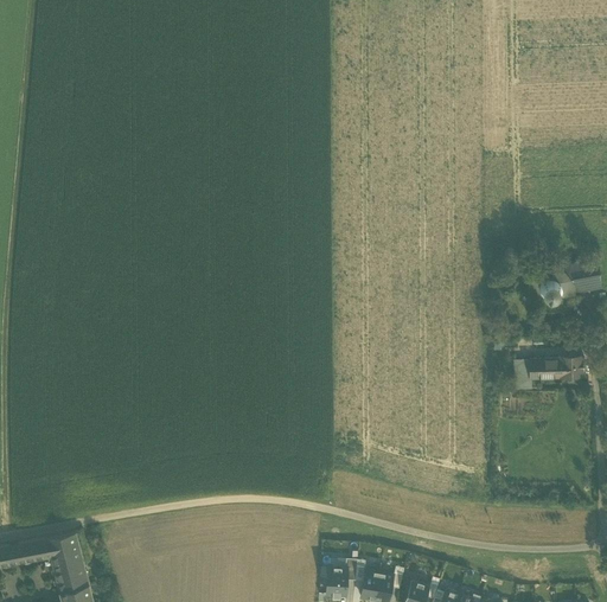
[(574,287),(575,296),(587,294),(586,289),(601,286),(596,264),(579,268),(574,264),(564,273),(568,277),(573,282),(574,287)]
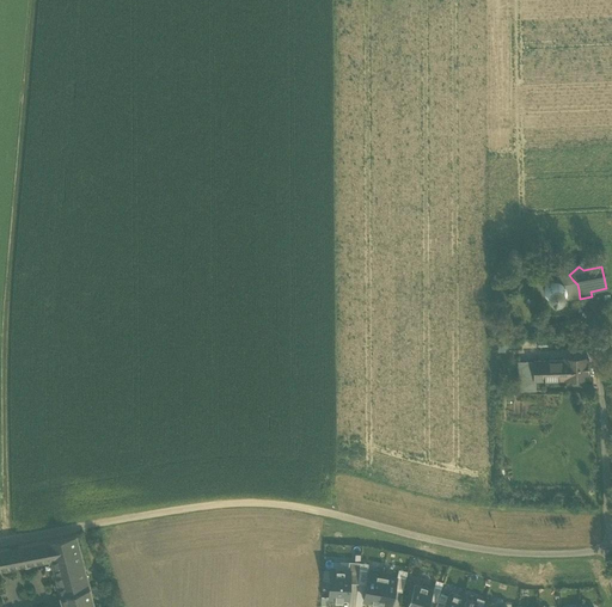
[(577,305),(580,299),(579,289),(577,284),(573,280),(569,275),(561,273),(554,271),(546,274),(539,277),(534,283),(532,289),(531,296),(532,304),(536,311),(542,316),(548,319),(555,320),(562,319),(569,316),(574,311),(577,305)]
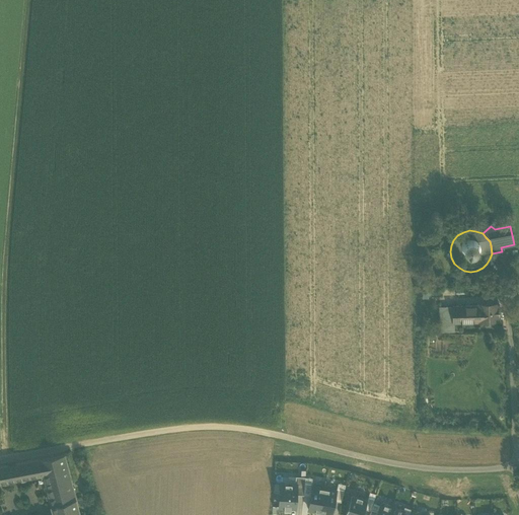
[(428,291),(420,292),(420,302),(429,302),(428,291)]
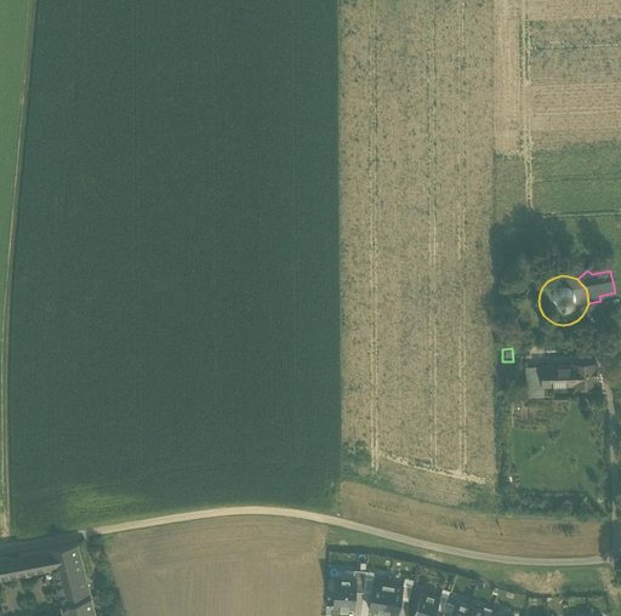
[(571,365),(571,369),(573,387),(599,385),(597,364),(571,365)]
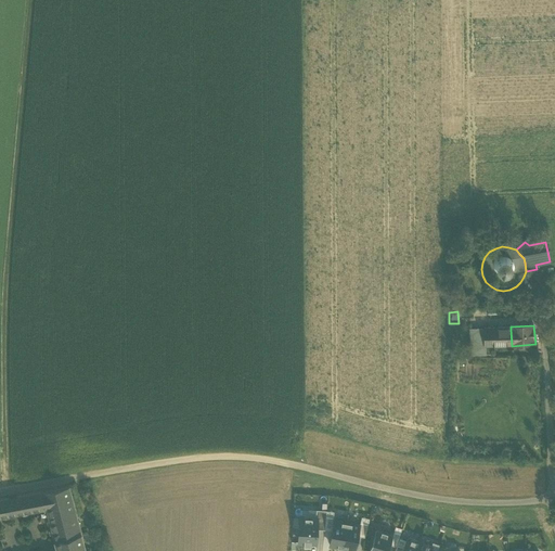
[(511,330),(494,332),(495,347),(512,346),(511,330)]
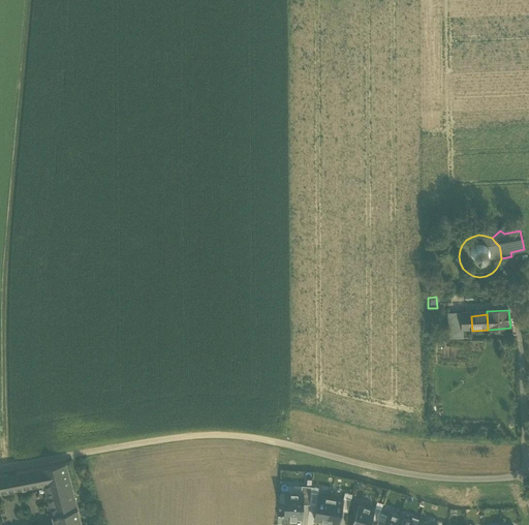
[(464,332),(472,331),(471,316),(462,317),(463,332),(464,332)]
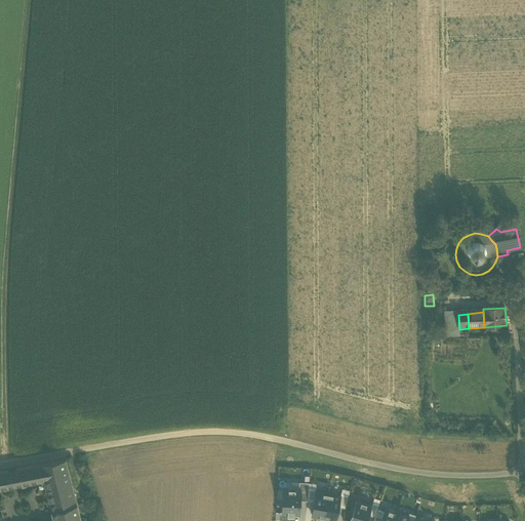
[(452,325),(453,337),(460,336),(460,329),(459,329),(458,315),(451,315),(452,325)]
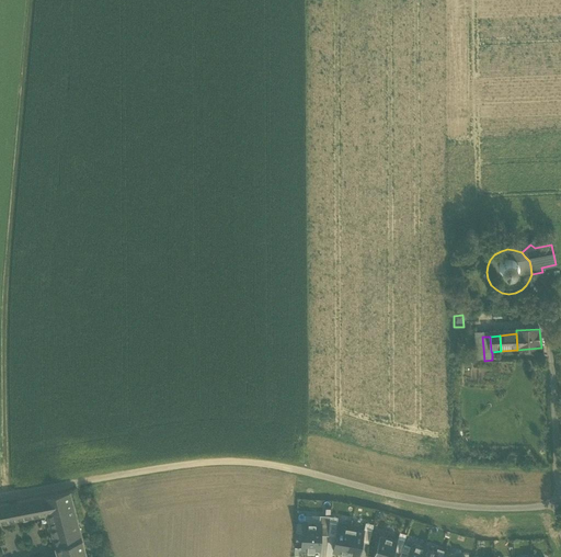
[(47,516),(55,549),(82,543),(70,495),(42,500),(47,516)]
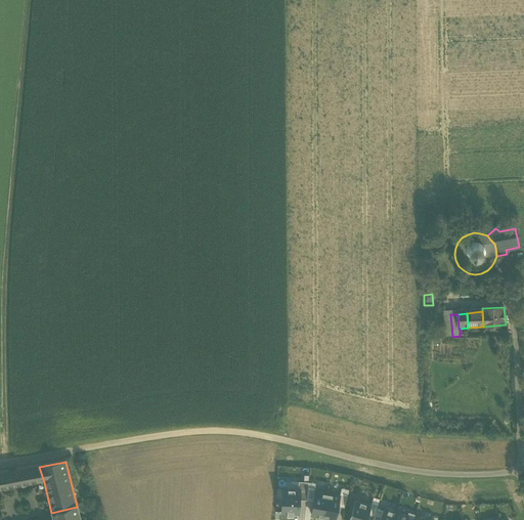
[(39,467),(15,471),(17,487),(44,482),(39,467)]
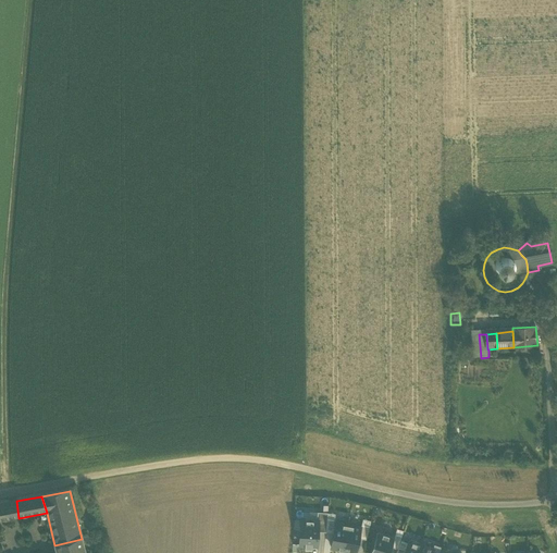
[(12,519),(19,518),(16,501),(8,503),(12,519)]
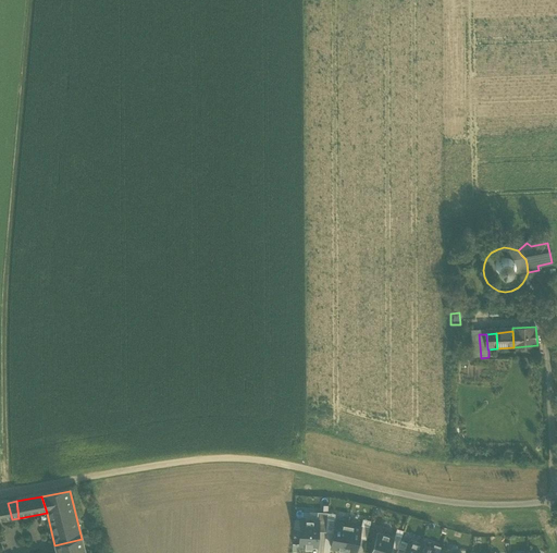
[(0,521),(12,519),(8,503),(0,504),(0,521)]
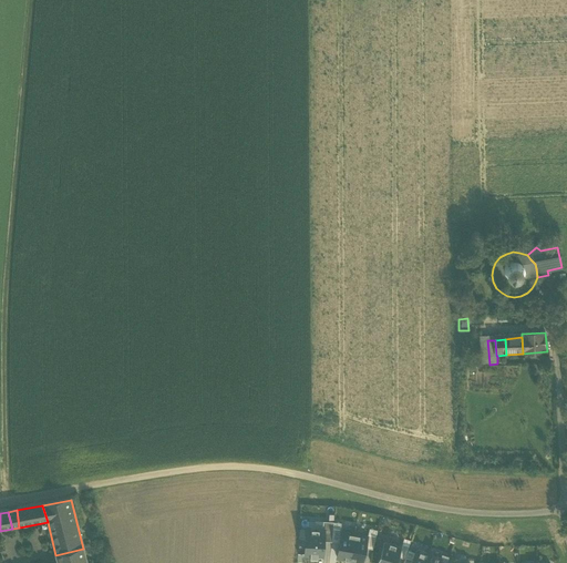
[(325,532),(323,544),(331,544),(333,525),(323,524),(322,532),(325,532)]
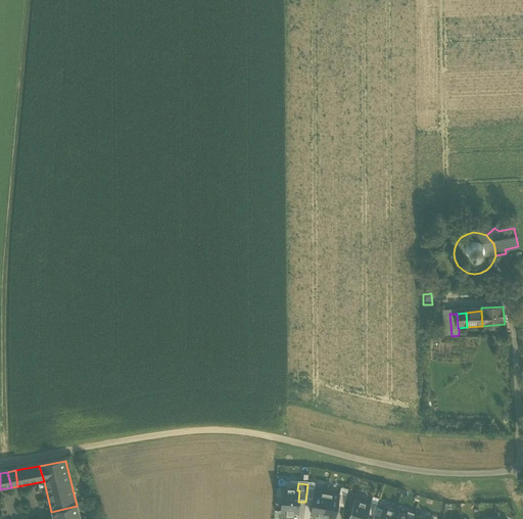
[(305,502),(313,503),(315,492),(314,492),(315,484),(307,484),(305,502)]
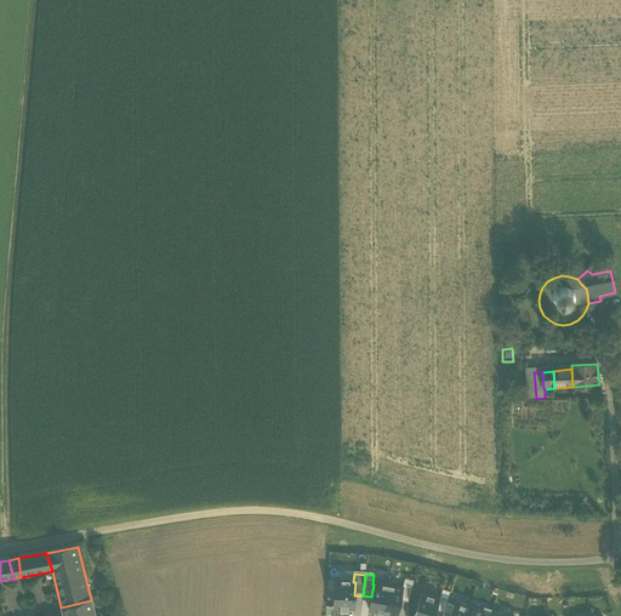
[(353,582),(335,581),(335,582),(334,594),(334,610),(340,611),(340,614),(347,614),(347,611),(354,611),(354,595),(355,582),(353,582)]
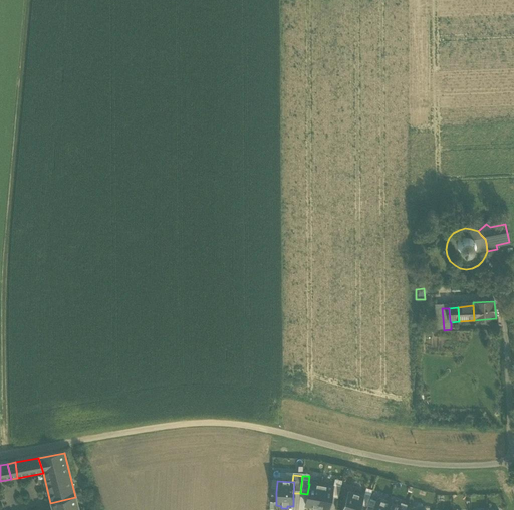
[(334,481),(333,488),(331,499),(337,500),(341,483),(334,481)]
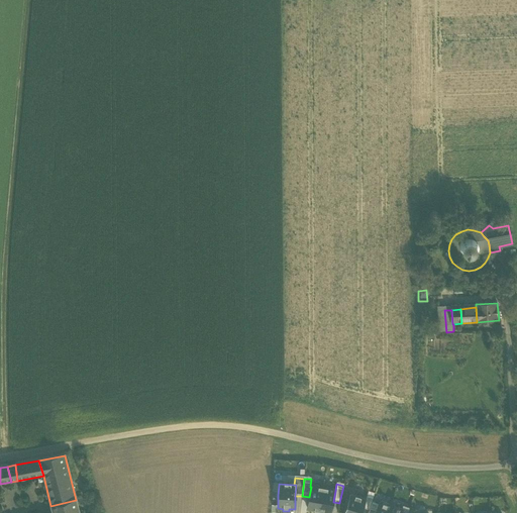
[(311,487),(309,497),(307,510),(314,512),(318,512),(323,489),(311,487)]
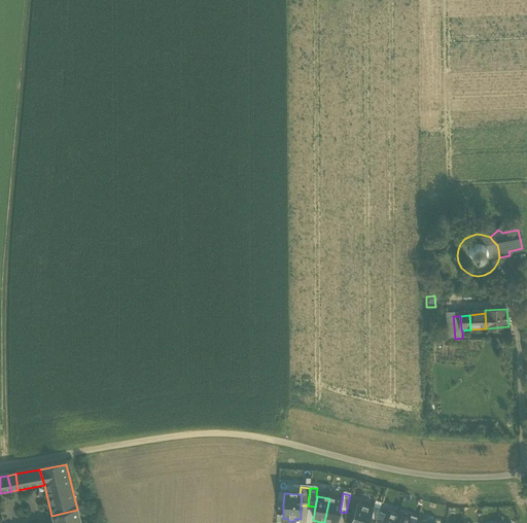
[(342,500),(329,498),(324,522),(338,522),(340,512),(342,500)]
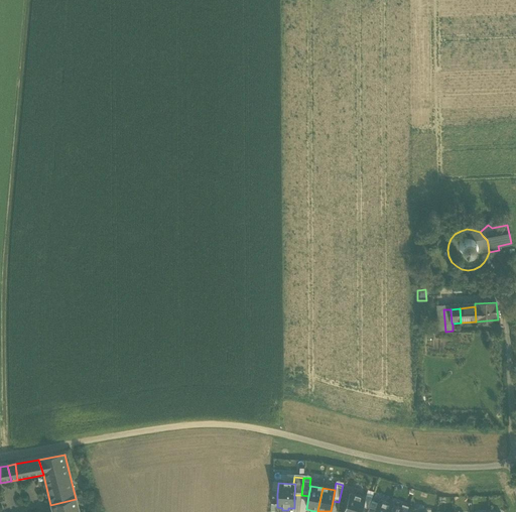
[(368,492),(365,499),(363,509),(368,511),(374,494),(368,492)]
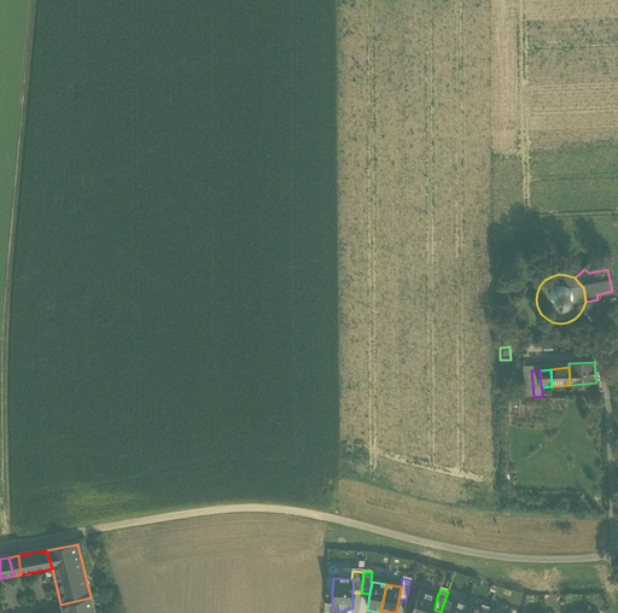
[(418,591),(410,612),(433,612),(435,609),(437,597),(418,591)]
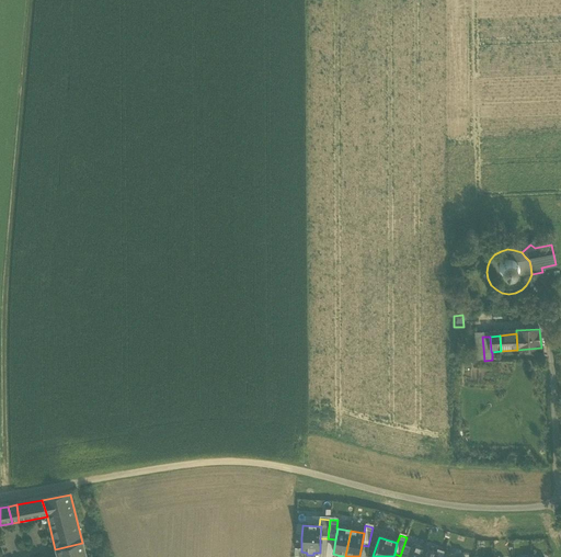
[(86,556),(82,543),(55,549),(57,556),(86,556)]
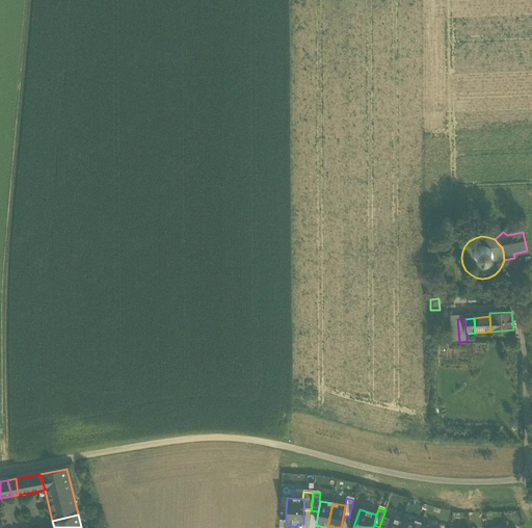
[(399,527),(402,522),(390,518),(389,522),(387,527),(399,527)]
